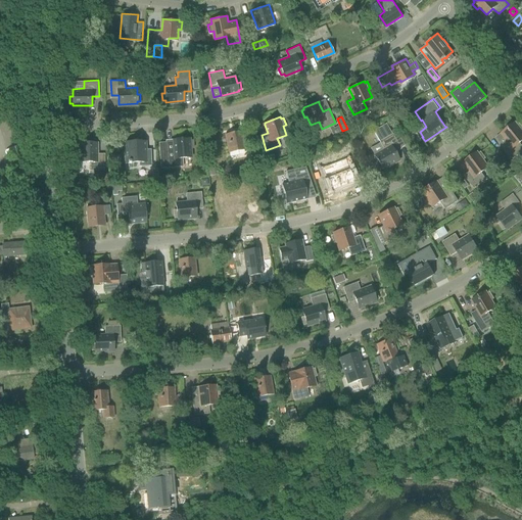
[(510,140),(504,144),(514,156),(521,149),(521,143),(520,141),(521,139),(521,128),(521,124),(519,121),(517,123),(515,121),(508,127),(503,131),(504,133),(510,140)]
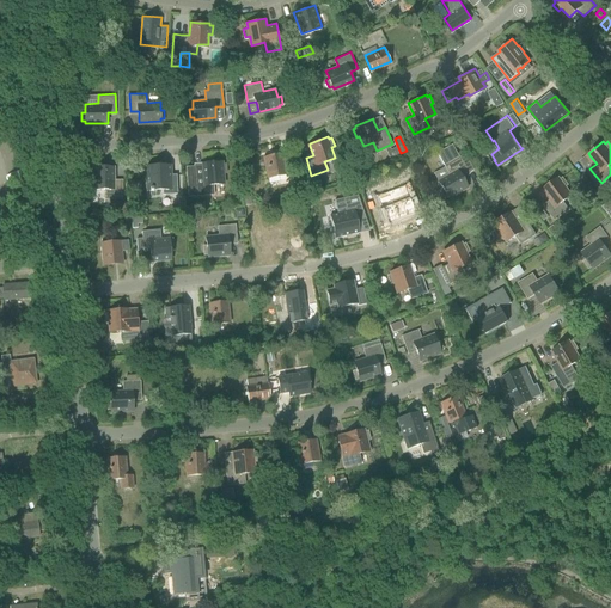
[(468,185),(464,178),(463,176),(470,172),(469,171),(475,167),(465,153),(460,157),(453,142),(438,152),(451,173),(440,179),(444,186),(435,191),(440,198),(447,194),(448,196),(468,185)]
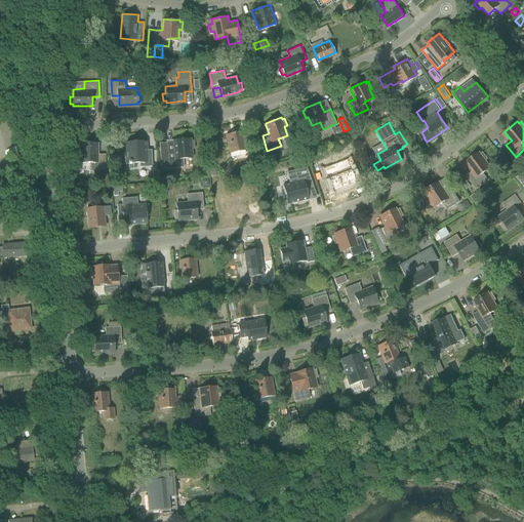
[(227,132),(229,143),(230,151),(246,148),(242,129),(227,132)]
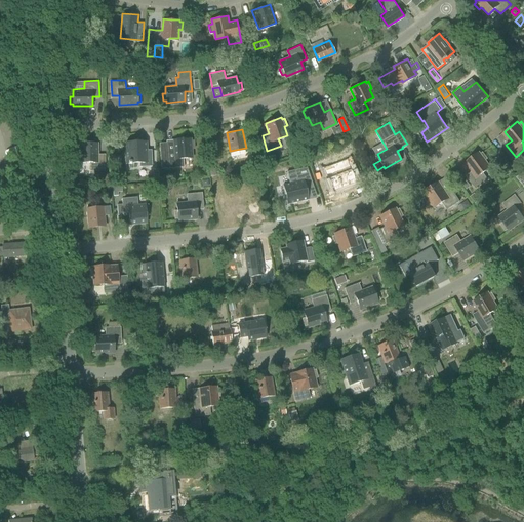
[(167,142),(160,142),(162,167),(169,166),(184,165),(184,157),(193,156),(192,147),(195,147),(194,139),(191,139),(191,137),(182,138),(178,138),(174,138),(167,139),(167,142)]
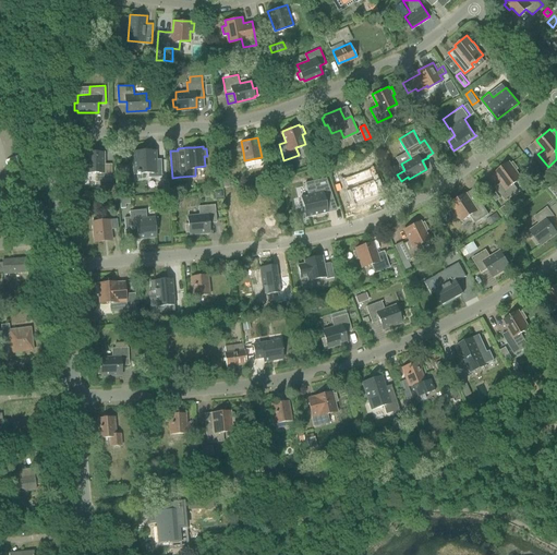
[(157,157),(156,148),(133,149),(134,171),(148,171),(148,176),(162,176),(161,157),(157,157)]
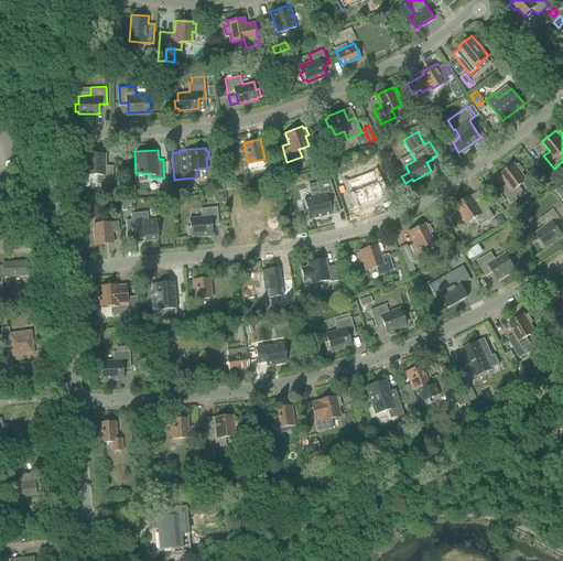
[(105,152),(97,152),(87,152),(87,154),(84,154),(84,163),(87,163),(87,173),(97,173),(97,182),(112,182),(112,164),(105,164),(105,154),(105,152)]
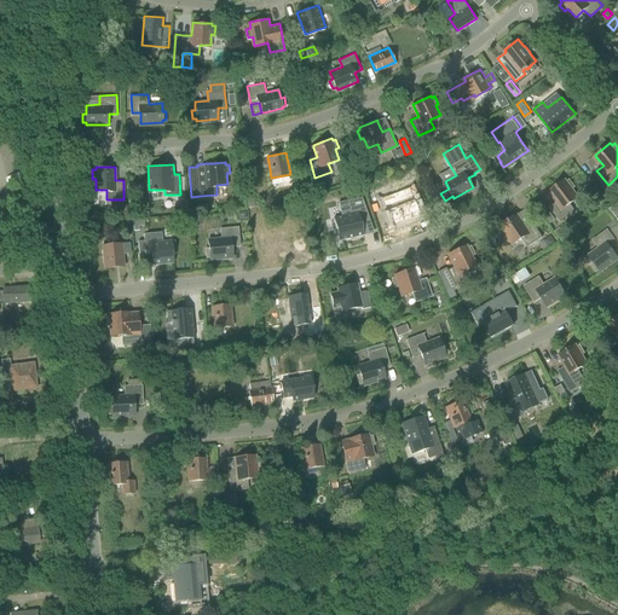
[(556,185),(550,190),(552,191),(558,201),(550,206),(561,220),(576,209),(570,202),(578,196),(572,187),(575,185),(570,178),(567,180),(566,178),(556,185)]
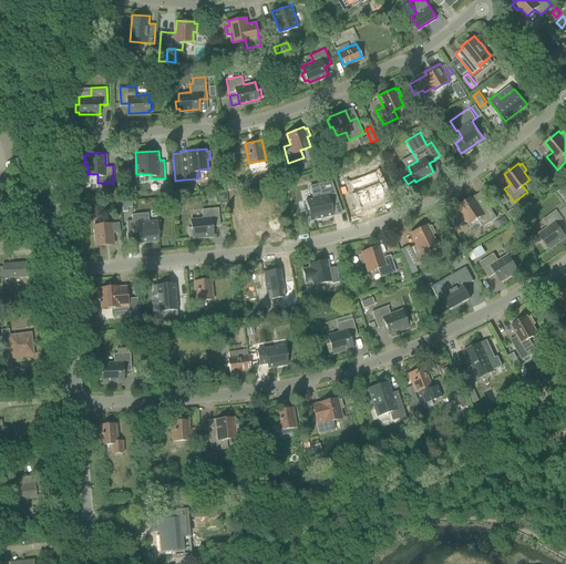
[(373,168),(348,177),(357,205),(382,196),(382,193),(390,191),(386,176),(377,178),(373,168)]
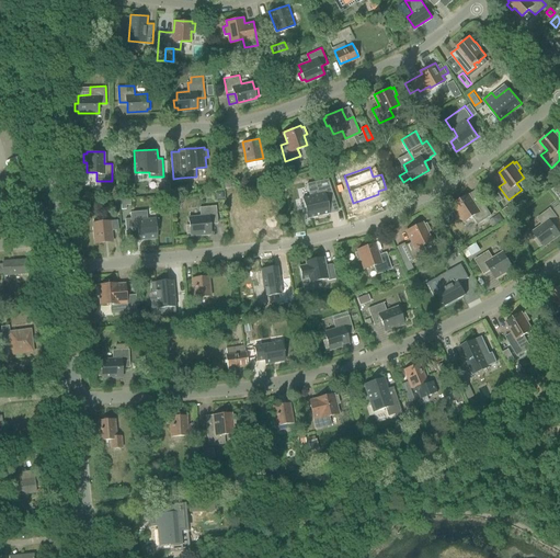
[(227,170),(223,171),(225,185),(225,186),(226,186),(231,185),(236,185),(236,184),(236,183),(236,179),(231,180),(230,178),(227,170)]
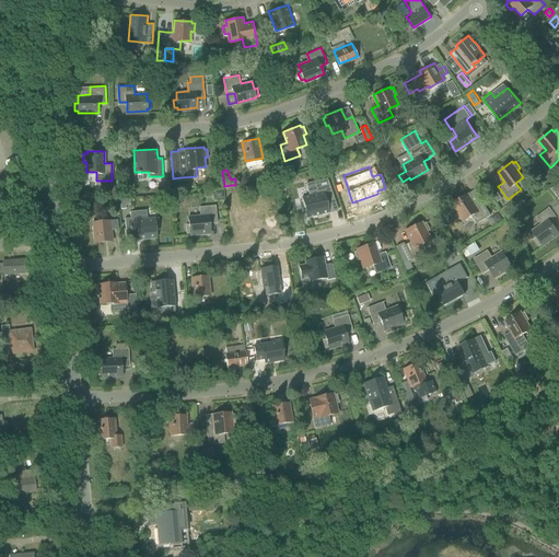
[(549,172),(545,176),(549,182),(555,177),(549,172)]
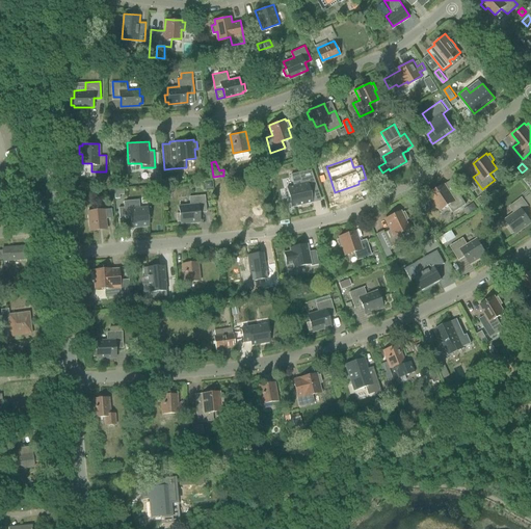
[(302,182),(287,186),(289,195),(292,195),(294,205),(313,201),(310,189),(317,187),(318,189),(319,189),(312,167),(298,170),(298,172),(300,170),(302,182)]
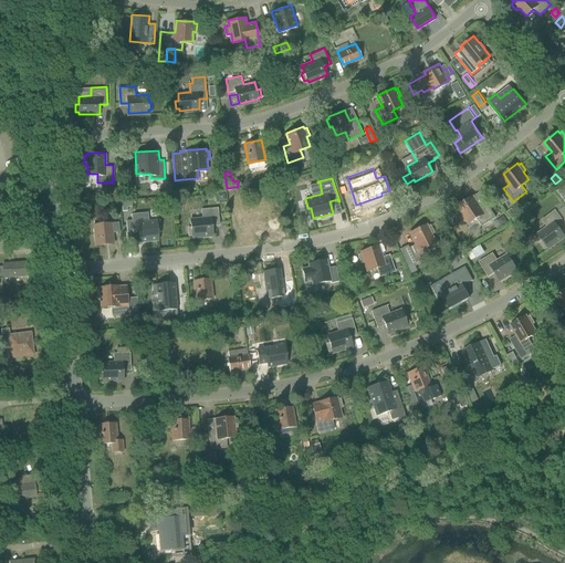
[(480,205),(474,197),(473,195),(459,205),(460,207),(457,208),(461,215),(464,214),(470,221),(478,216),(483,223),(495,215),(487,200),(480,205)]
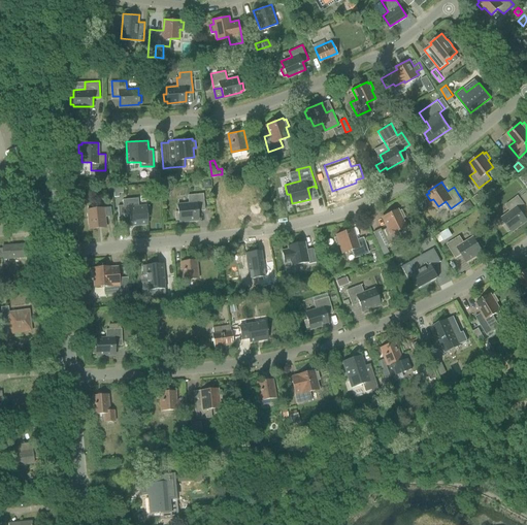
[(123,186),(113,187),(114,195),(120,195),(120,192),(124,191),(123,186)]
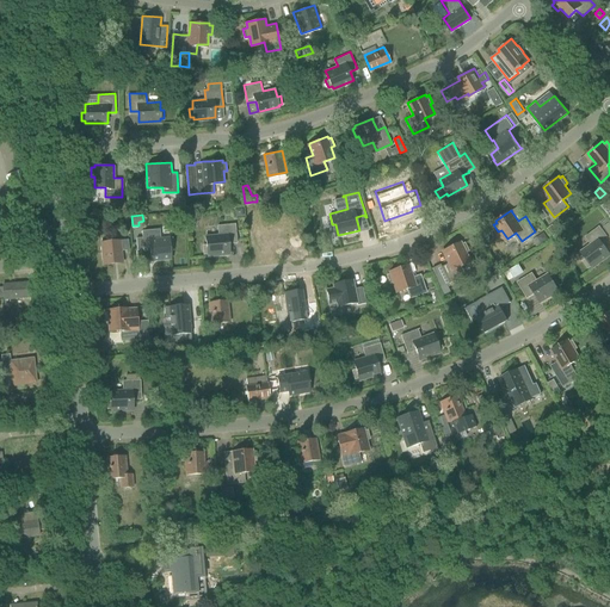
[(554,222),(548,227),(554,234),(556,233),(560,230),(554,222)]
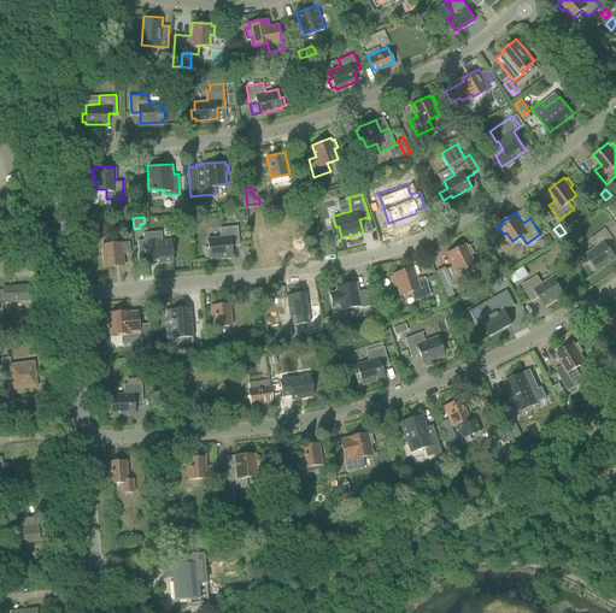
[(232,254),(232,246),(232,243),(240,243),(238,225),(221,227),(222,236),(209,237),(209,246),(205,246),(206,254),(210,254),(210,257),(232,254)]
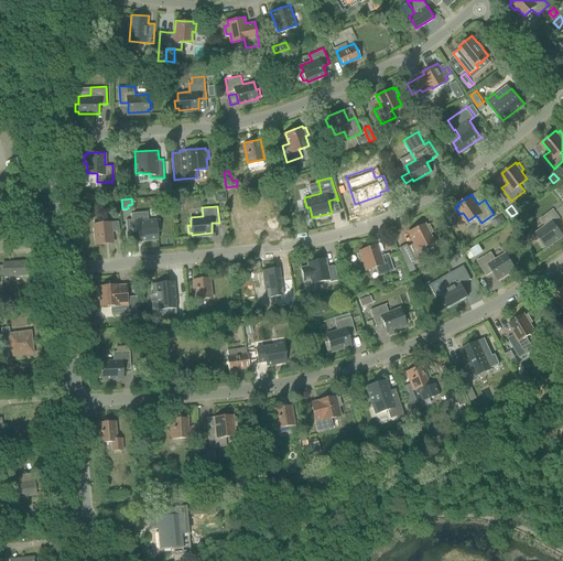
[(562,232),(559,227),(558,226),(562,223),(562,220),(553,207),(541,217),(547,224),(537,232),(541,237),(539,239),(543,246),(545,244),(548,246),(562,235),(562,232)]
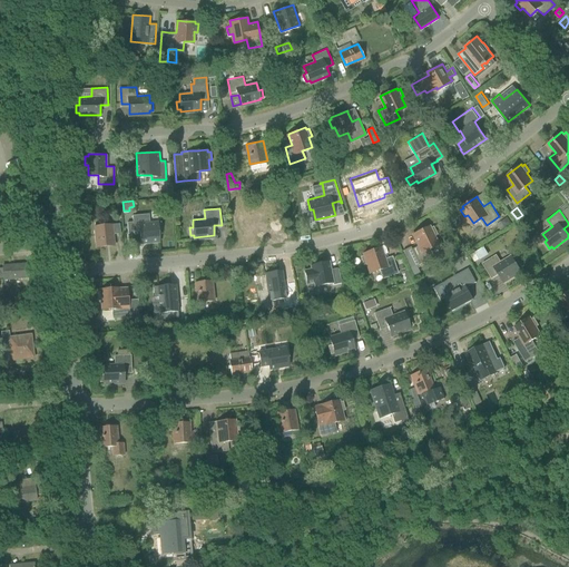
[(128,221),(128,232),(134,231),(135,233),(140,232),(141,240),(149,238),(149,242),(159,241),(159,238),(159,233),(163,232),(163,230),(162,220),(150,221),(150,218),(149,212),(134,214),(133,214),(133,217),(134,220),(128,221)]
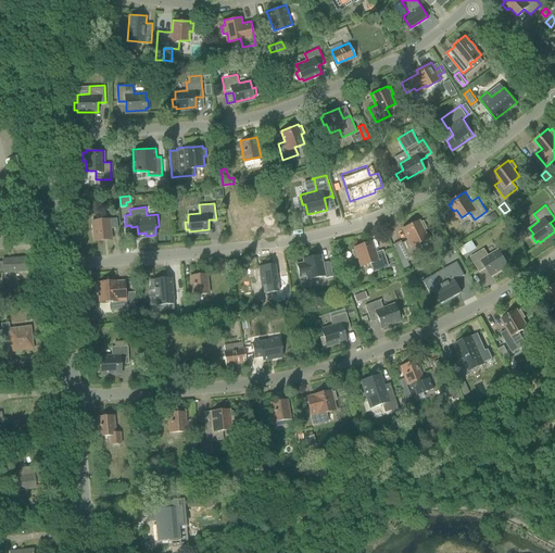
[(117,225),(116,217),(101,218),(101,221),(92,222),(95,239),(112,237),(111,226),(117,225)]
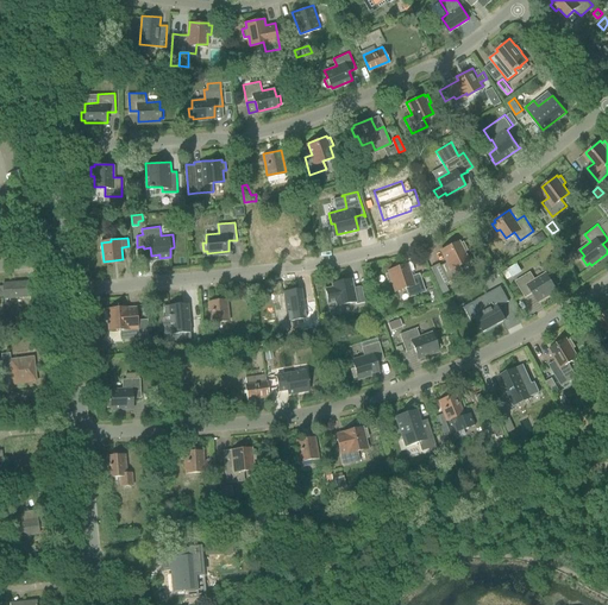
[(440,264),(432,268),(443,292),(449,289),(445,281),(447,279),(463,272),(458,264),(469,259),(464,250),(467,249),(463,240),(461,241),(459,240),(449,245),(442,249),(443,251),(447,260),(440,264)]
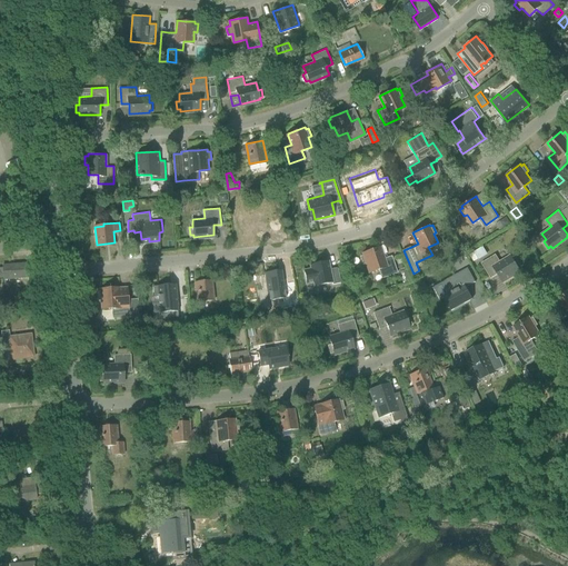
[(484,245),(475,250),(479,257),(488,251),(484,245)]
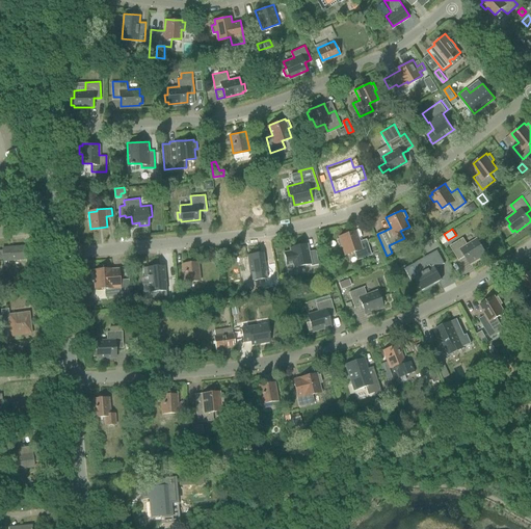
[(355,230),(348,232),(340,235),(340,237),(338,238),(340,245),(343,244),(346,253),(354,249),(357,258),(371,253),(366,238),(360,240),(355,230)]
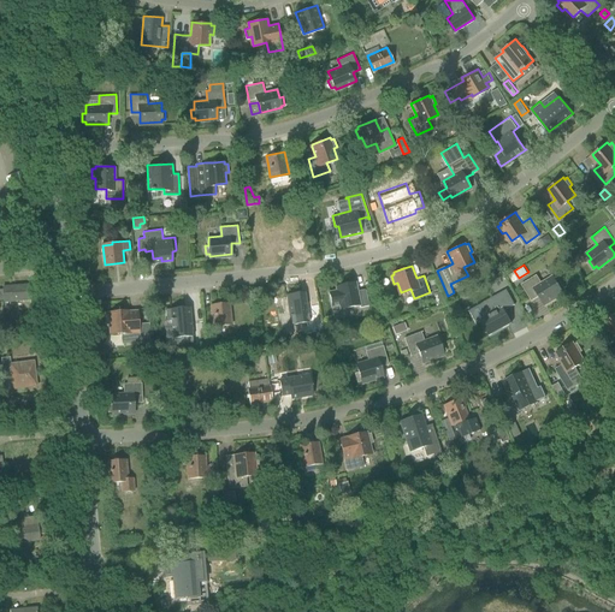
[(539,293),(540,296),(545,303),(547,302),(563,291),(562,289),(566,287),(561,280),(557,281),(554,274),(542,281),(537,273),(522,283),(532,298),(539,293)]
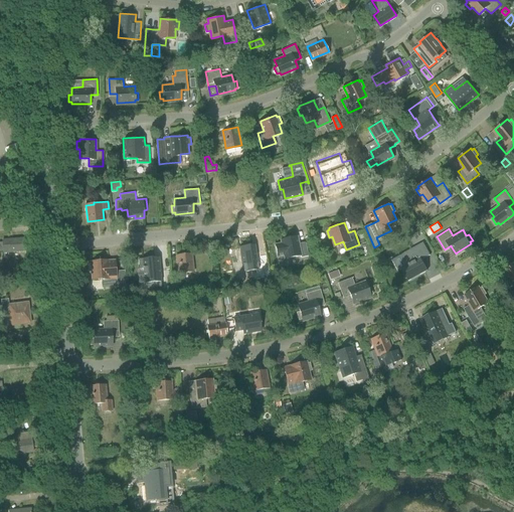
[(284,253),(285,258),(301,253),(301,256),(309,254),(306,240),(299,241),(298,234),(281,238),(282,241),(276,242),(278,254),(284,253)]
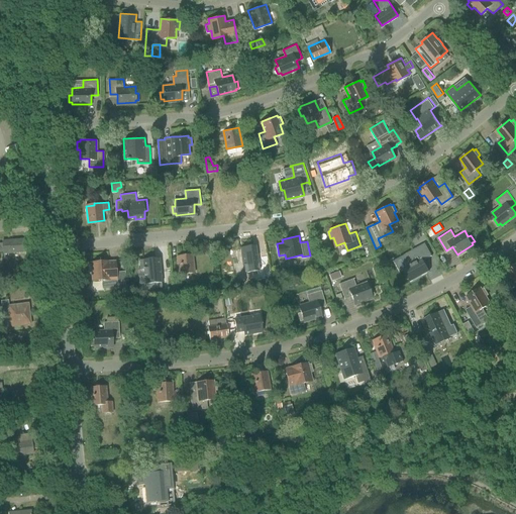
[(0,240),(0,249),(3,250),(3,251),(26,249),(26,257),(33,257),(32,244),(26,244),(25,237),(3,238),(3,241),(0,240)]
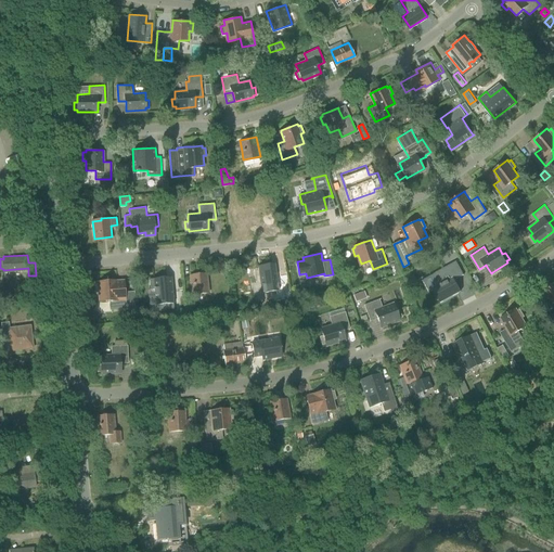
[(433,273),(429,274),(436,285),(434,286),(434,287),(441,300),(462,290),(455,278),(464,273),(456,259),(432,272),(433,273)]
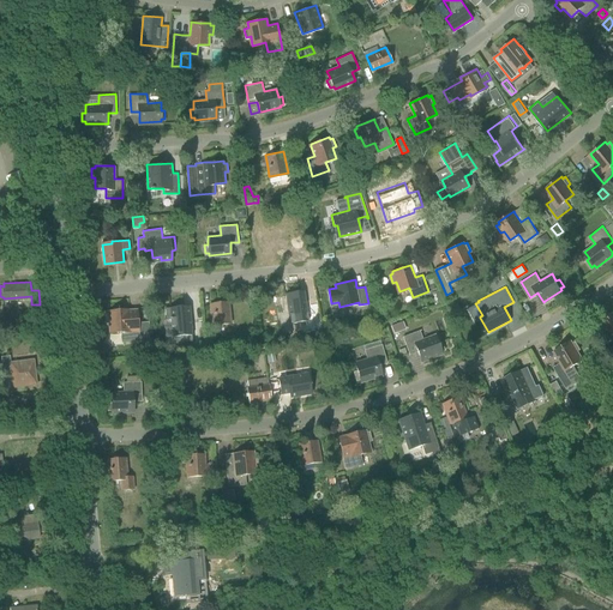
[(290,322),(308,320),(305,289),(286,291),(290,322)]
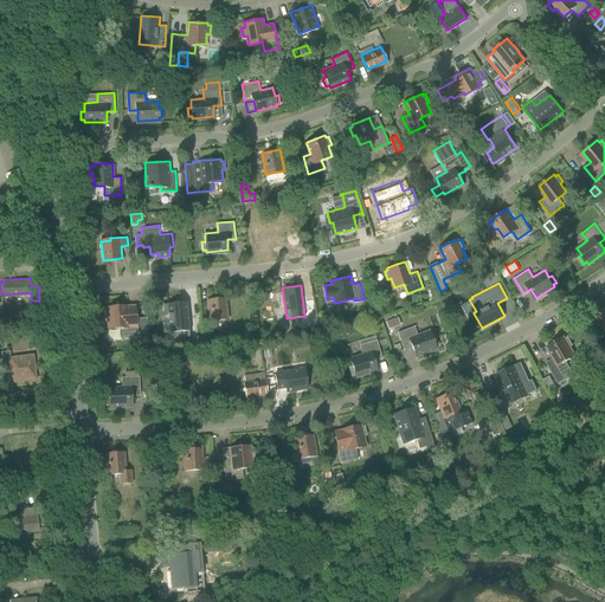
[(207,297),(208,309),(210,318),(227,317),(226,296),(207,297)]
